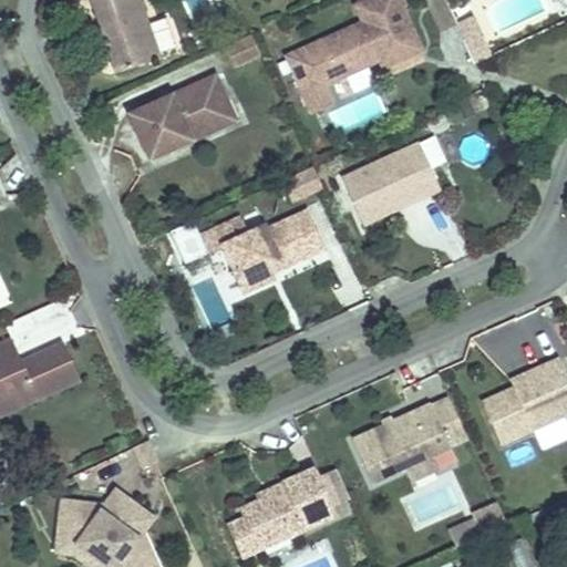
[(140,0),(89,0),(103,35),(106,34),(109,41),(105,42),(115,71),(160,54),(140,0)]
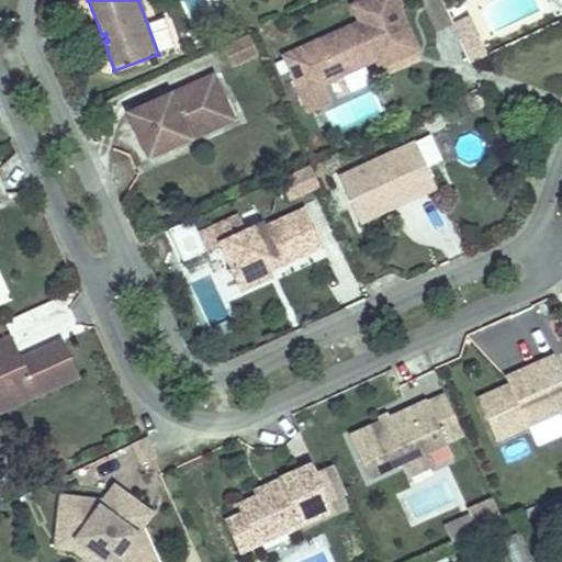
[(416,49),(396,4),(400,3),(397,0),(359,0),(350,4),(358,21),(282,55),(299,92),(319,83),(366,64),(364,60),(373,56),(374,59),(378,67),(416,49)]
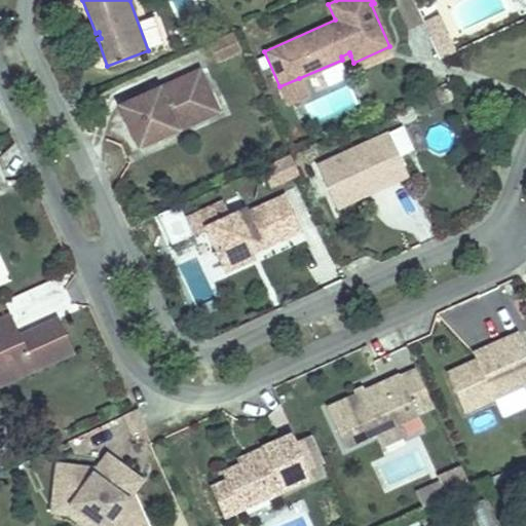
[(438,13),(422,21),(440,58),(454,50),(438,13)]
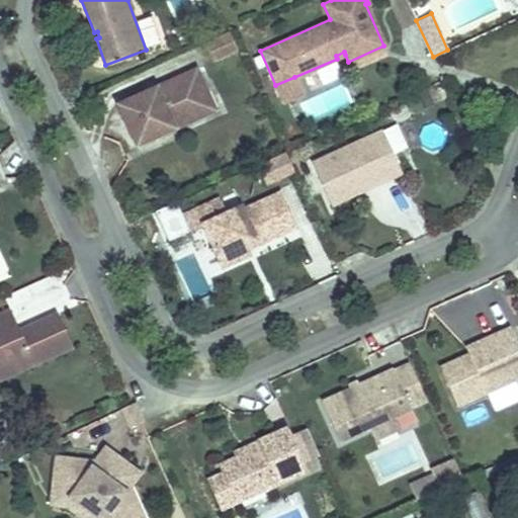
[(238,49),(230,29),(206,40),(214,59),(238,49)]
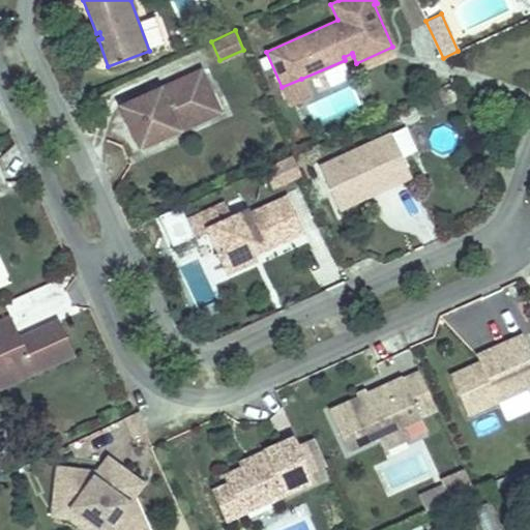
[(202,67),(120,105),(140,147),(180,128),(178,124),(187,120),(189,124),(210,115),(204,99),(206,92),(212,89),(202,67)]
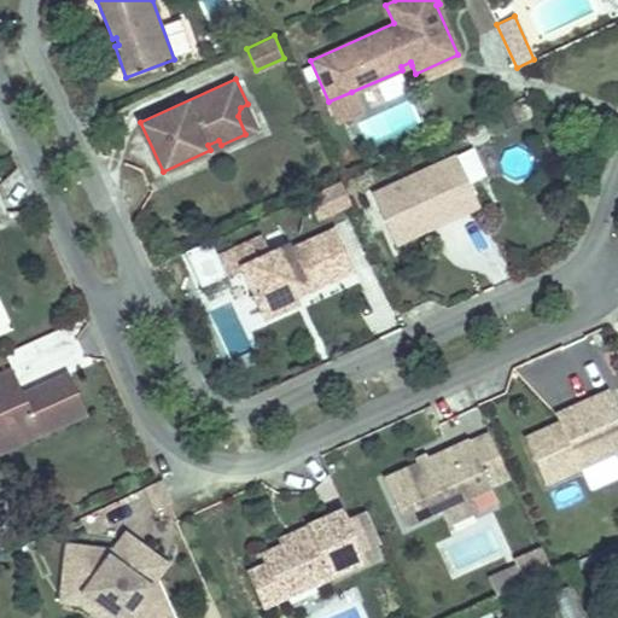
[(360,111),(351,92),(328,101),(337,121),(337,122),(360,111)]
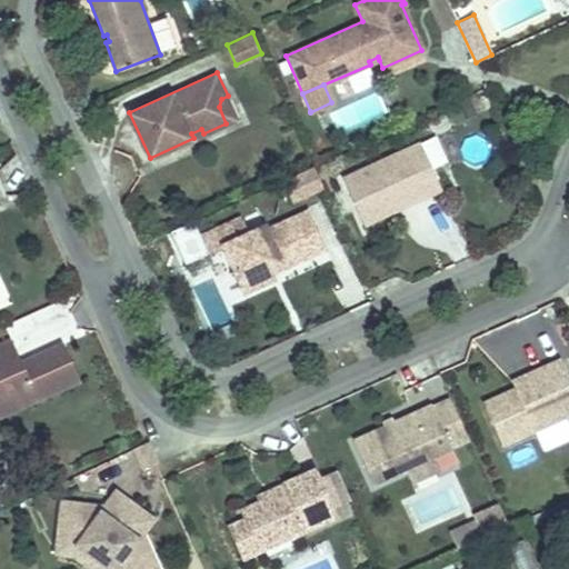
[(330,113),(340,132),(386,109),(377,90),(330,113)]
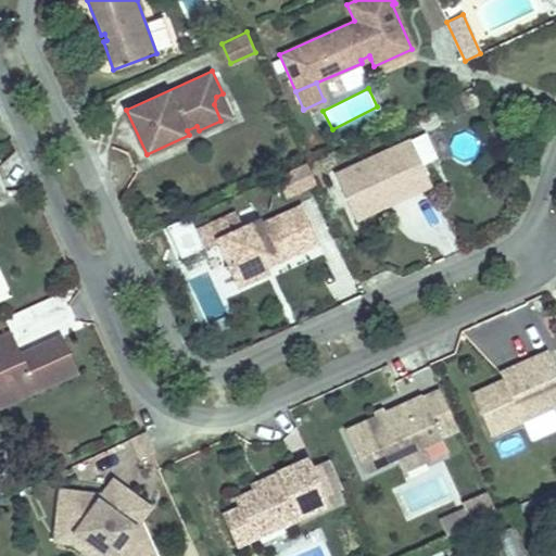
[(232,115),(223,93),(216,97),(214,104),(220,121),(232,115)]
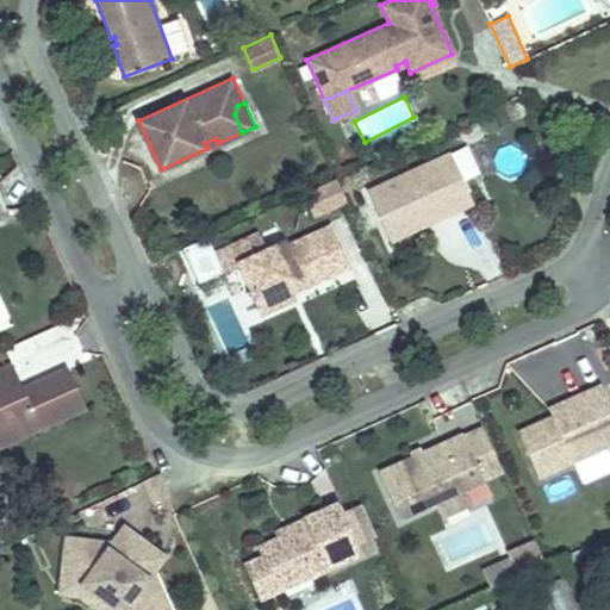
[(205,143),(207,148),(218,143),(216,138),(205,143)]
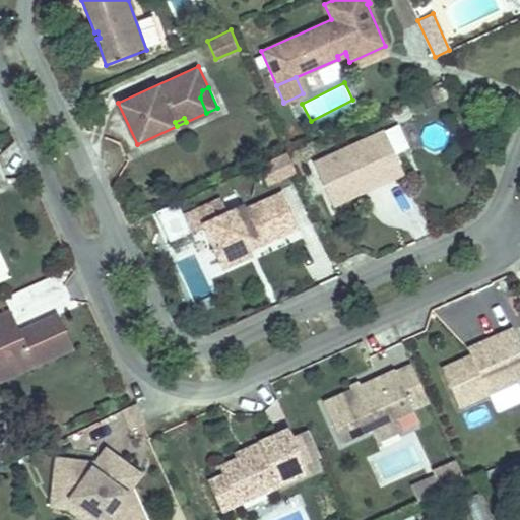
[(312,164),(332,206),(363,192),(361,187),(384,176),(387,181),(402,174),(383,131),(312,164)]
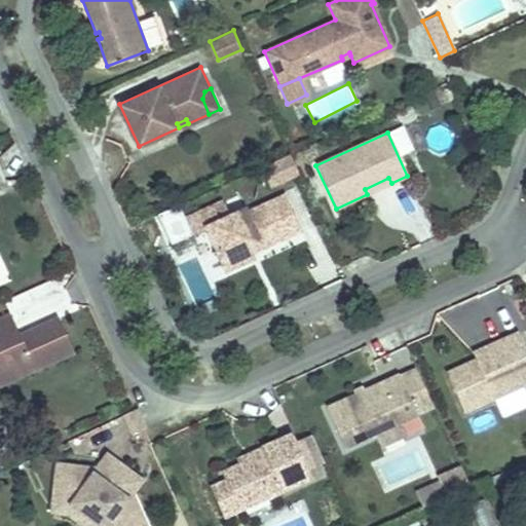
[(271,189),(299,177),(294,165),(266,177),(271,189)]
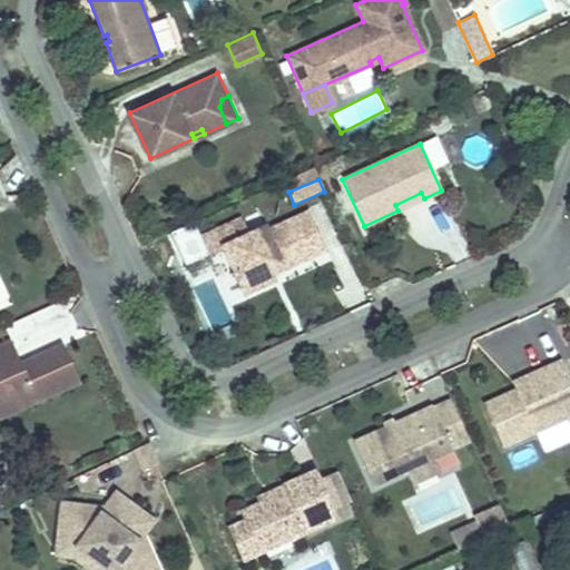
[(395,205),(397,210),(424,198),(421,193),(395,205)]
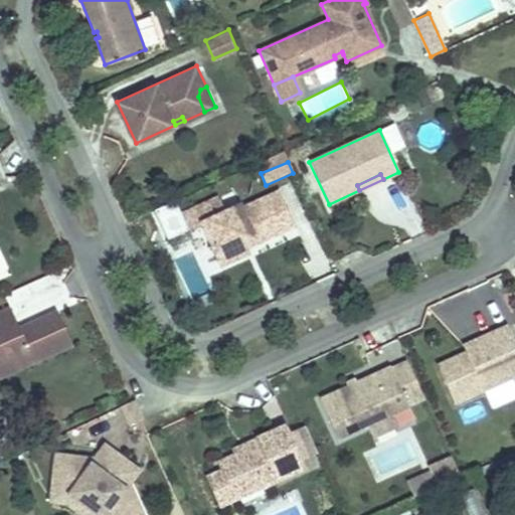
[(219,195),(182,211),(189,227),(203,221),(222,263),(247,250),(244,244),(242,239),(252,234),(254,239),(296,222),(281,189),(242,206),(240,203),(225,209),(219,195)]
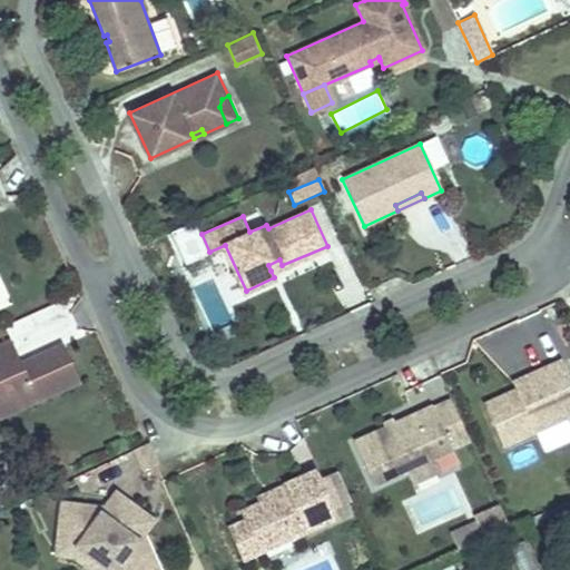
[(279,259),(268,265),(271,271),(282,265),(279,259)]
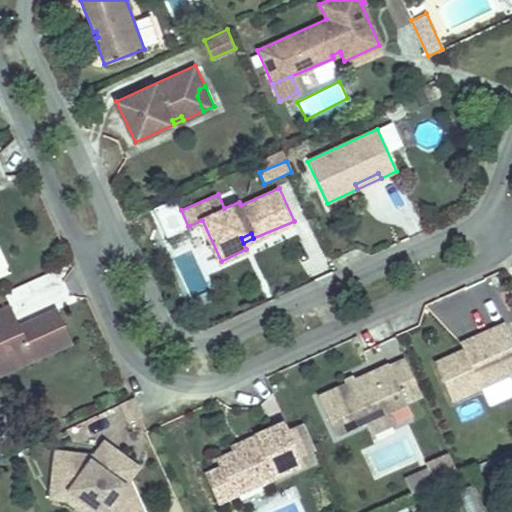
[(13,305),(0,310),(0,351),(13,346),(21,365),(74,340),(59,307),(31,320),(33,322),(23,327),(13,305)]
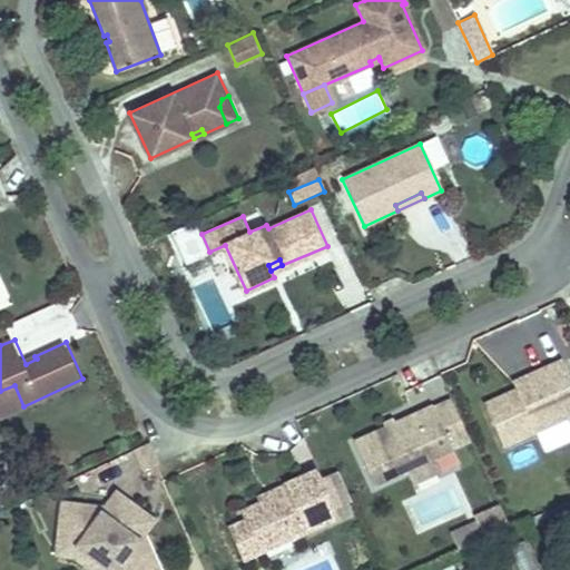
[(569,416),(569,379),(561,360),(521,377),(524,385),(514,390),(483,404),(502,446),(569,416)]
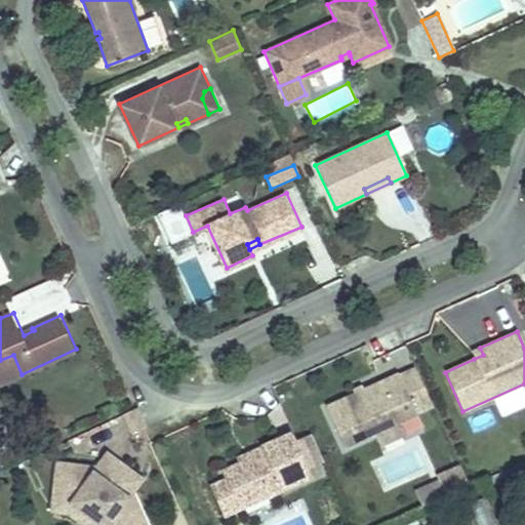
[(480,348),(471,352),(474,359),(483,355),(480,348)]
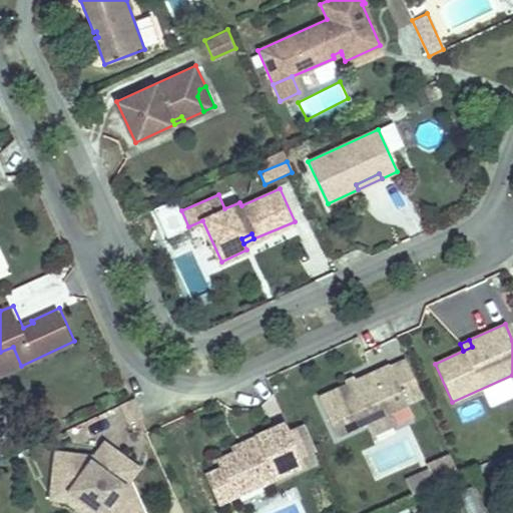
[(13,347),(0,352),(0,375),(21,366),(13,347)]
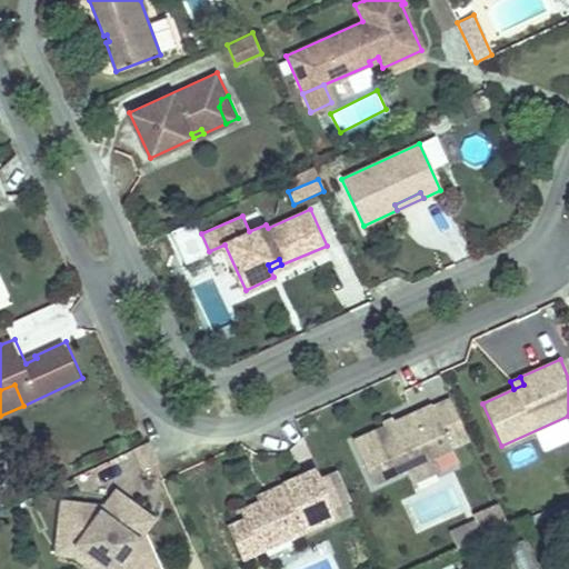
[(451,397),(352,441),(372,486),(405,471),(431,459),(472,440),(451,397)]
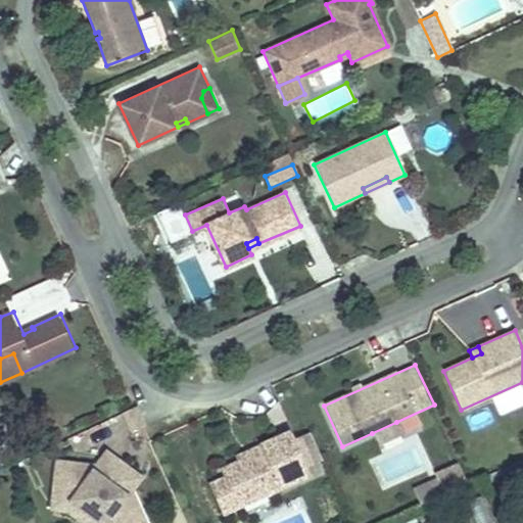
[(396,422),(372,433),(378,445),(402,434),(396,422)]
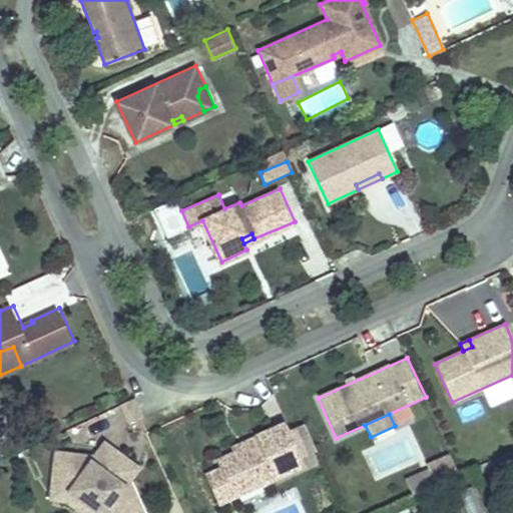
[(291,426),(288,419),(258,433),(260,439),(236,449),(219,457),(223,465),(235,493),(307,460),(304,454),(291,426)]
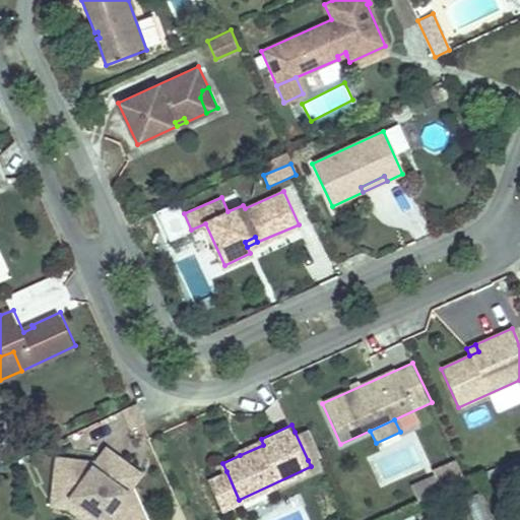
[(307,427),(295,432),(308,460),(320,454),(307,427)]
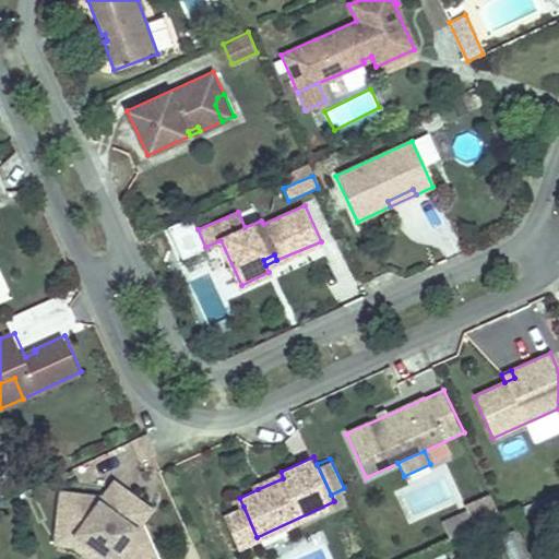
[(281,472),(256,484),(258,489),(283,478),(281,472)]
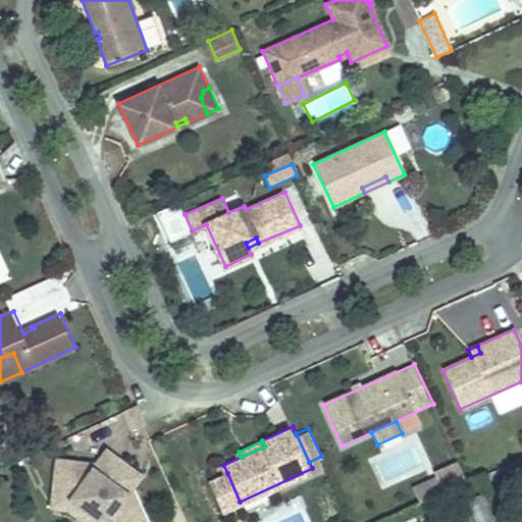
[(60,459),(56,496),(74,498),(107,521),(149,521),(139,500),(129,493),(121,487),(136,468),(109,449),(99,463),(60,459)]
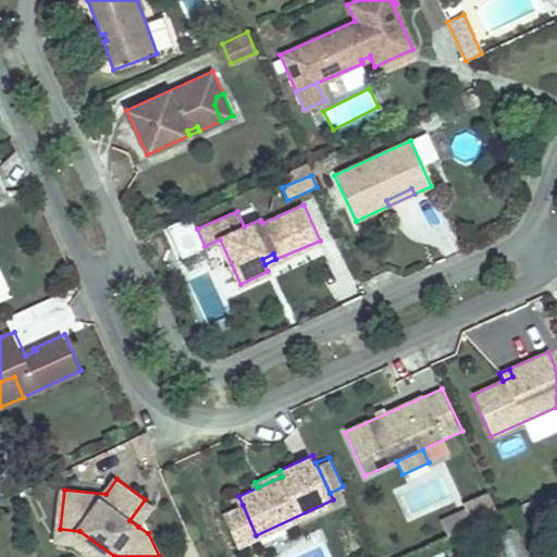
[(492,495),(468,506),(475,525),(500,514),(492,495)]
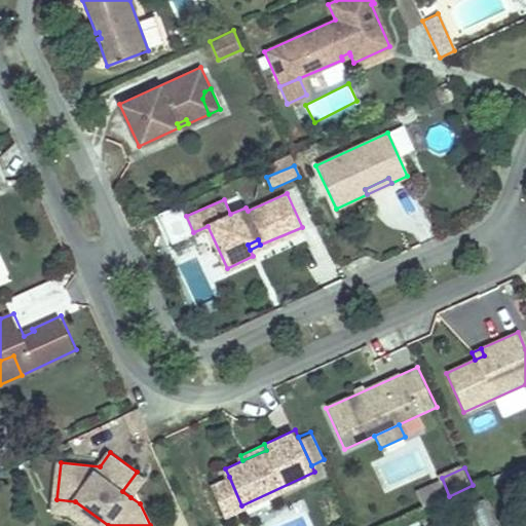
[(145,478),(137,472),(122,491),(130,497),(145,478)]
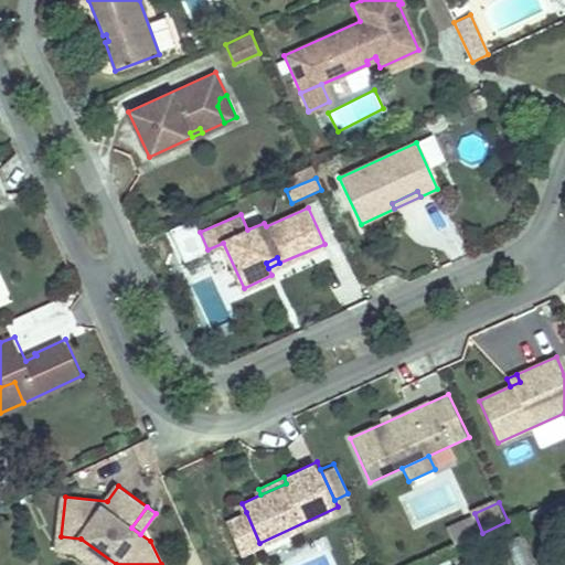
[(246,512),(231,519),(245,550),(259,543),(246,512)]
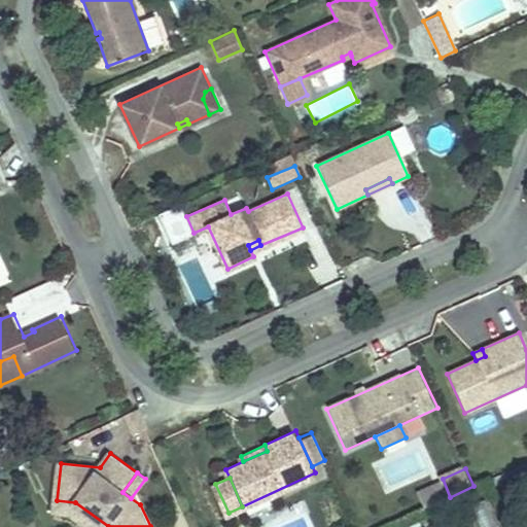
[(108,526),(75,502),(57,500),(56,510),(71,512),(93,526),(108,526)]
